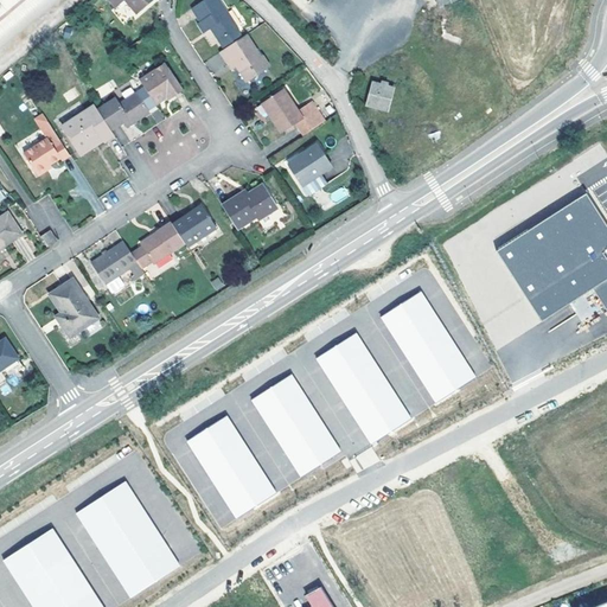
[(0,0),(0,46),(56,0),(0,0)]
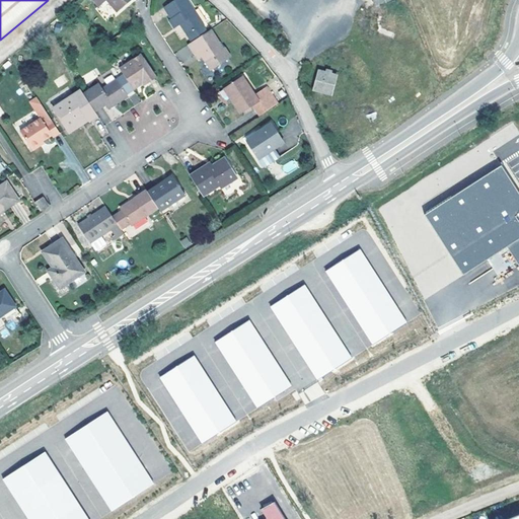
[(107,0),(118,11),(131,0),(107,0)]
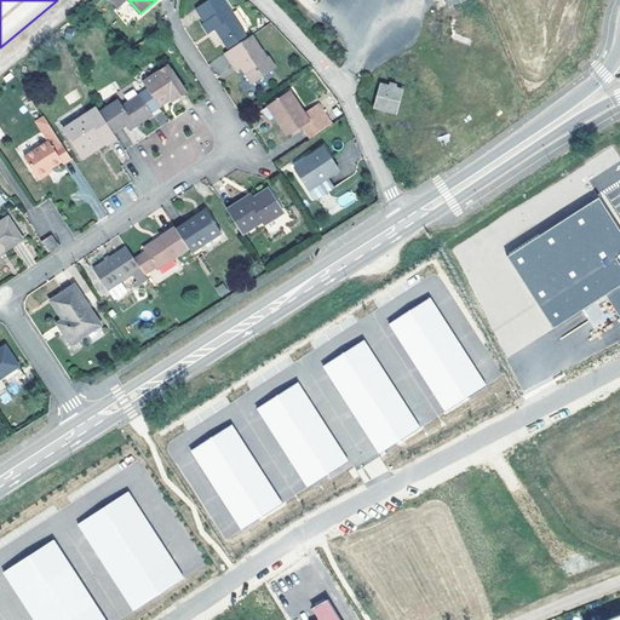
[(218,0),(207,0),(197,7),(206,21),(204,23),(210,32),(216,28),(225,41),(231,50),(247,39),(241,30),(242,30),(223,0),(220,1),(218,0)]
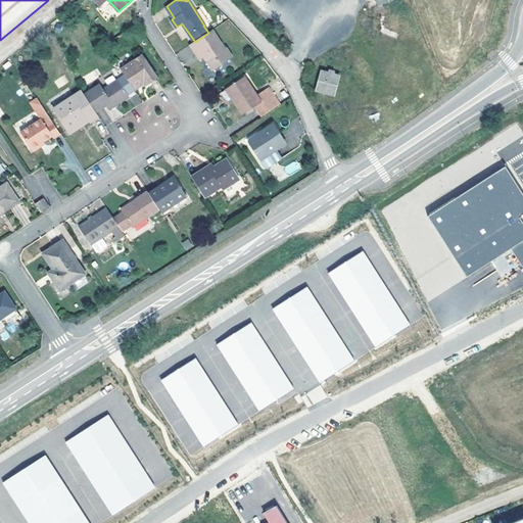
[(200,51),(204,57),(215,73),(233,60),(212,30),(208,33),(195,42),(190,45),(196,54),(200,51)]
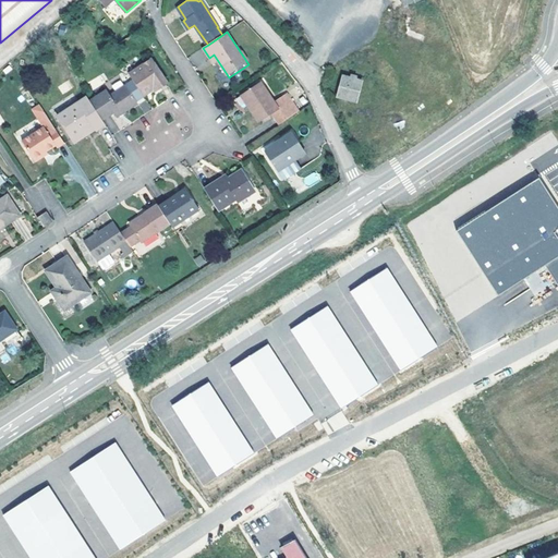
[(214,55),(209,58),(214,64),(218,61),(214,55)]
